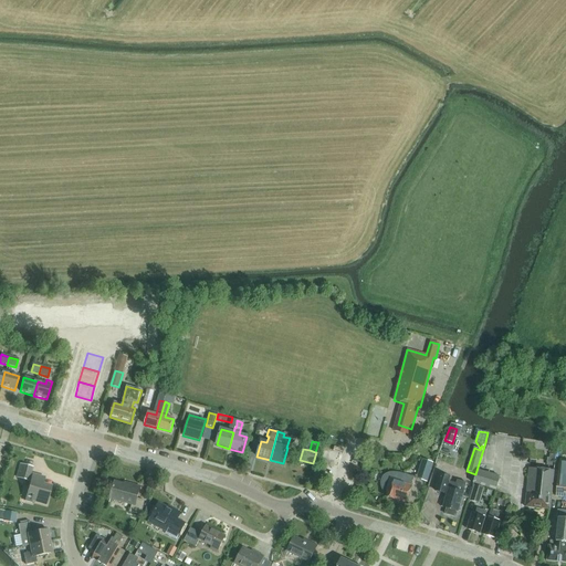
[(417,480),(427,483),(432,463),(422,460),(417,480)]
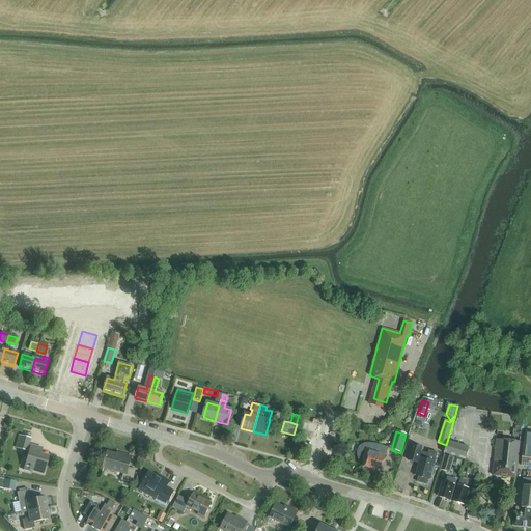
[(530,434),(525,434),(521,466),(530,466),(530,434)]
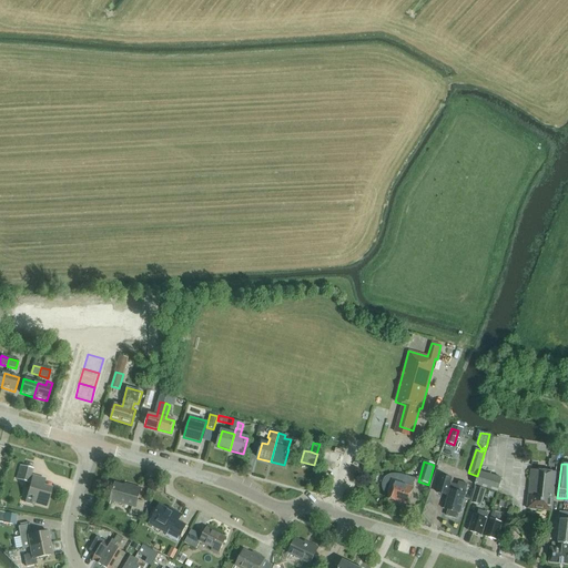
[(32,470),(20,467),(17,479),(30,484),(24,504),(30,505),(31,503),(46,507),(51,489),(42,486),(44,479),(32,477),(29,476),(31,470),(32,470)]
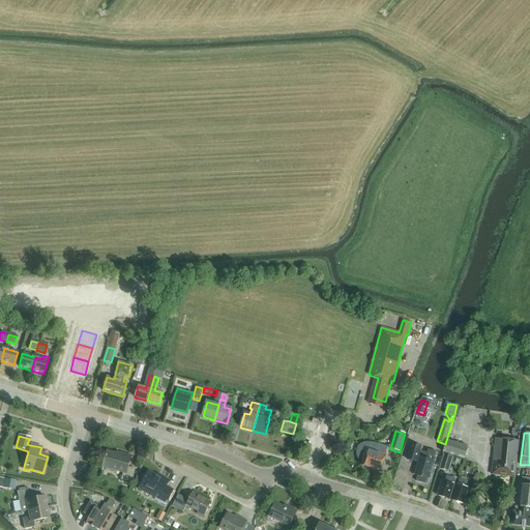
[(496,438),(496,439),(492,474),(514,477),(519,441),(496,438)]
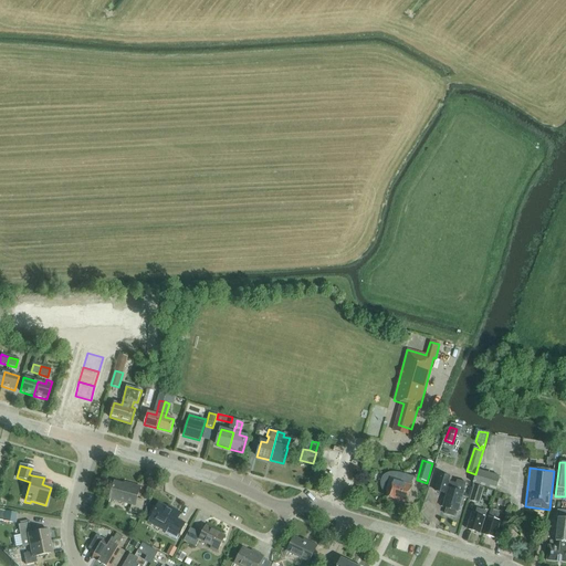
[(495,490),(500,477),(478,470),(473,483),(495,490)]
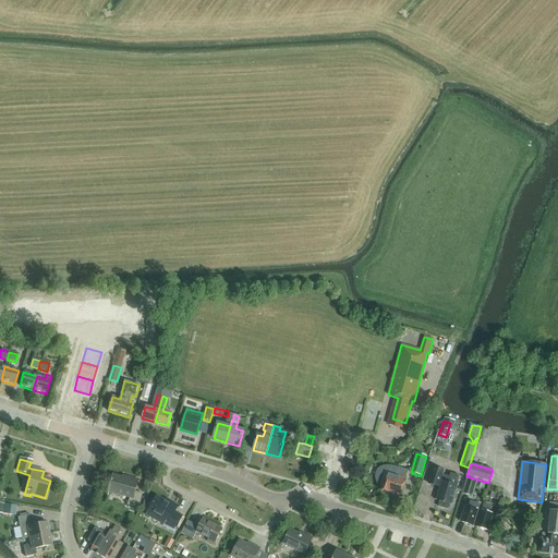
[(388,493),(388,492),(400,496),(405,480),(404,478),(408,471),(399,468),(398,469),(395,468),(392,468),(390,468),(388,466),(386,466),(384,468),(381,468),(380,469),(378,471),(378,472),(377,474),(377,476),(377,478),(377,481),(378,482),(381,485),(380,489),(388,493)]
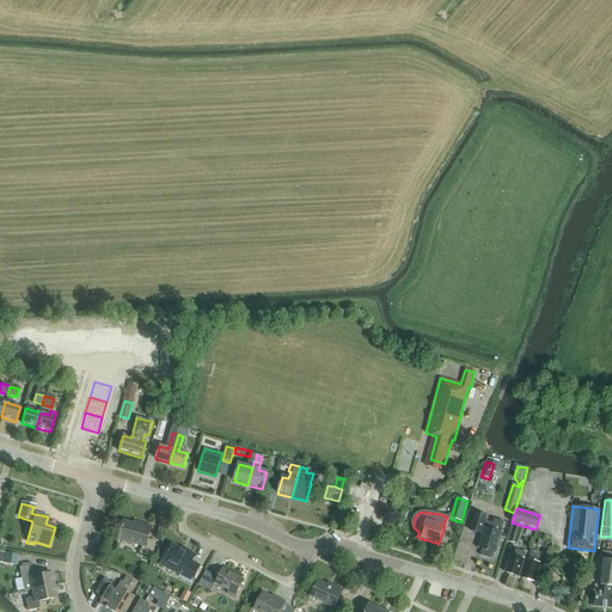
[(485,516),(473,513),(469,530),(482,534),(482,533),(483,533),(478,549),(483,550),(481,556),(493,560),(494,554),(495,554),(501,533),(502,526),(503,522),(494,520),(493,524),(484,521),(485,516)]
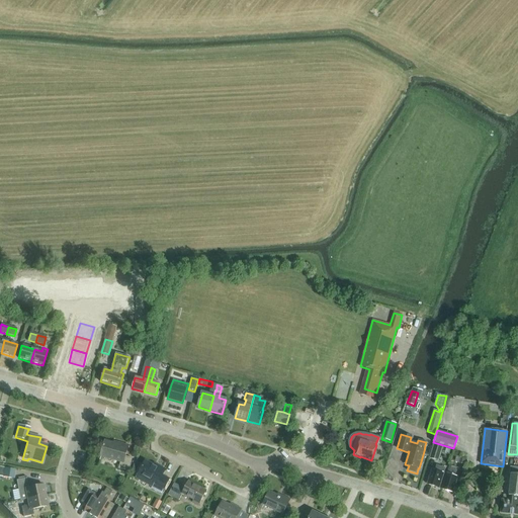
[(128,471),(132,458),(125,456),(128,446),(118,443),(118,445),(105,441),(100,456),(120,462),(118,468),(128,471)]
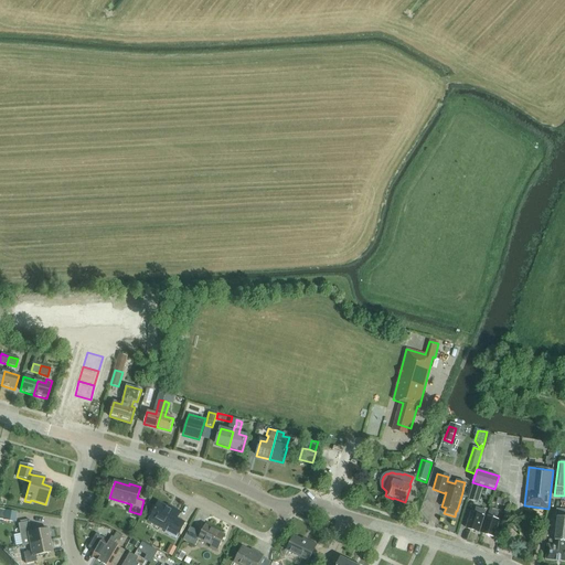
[(482,487),(475,484),(470,500),(478,502),(482,487)]
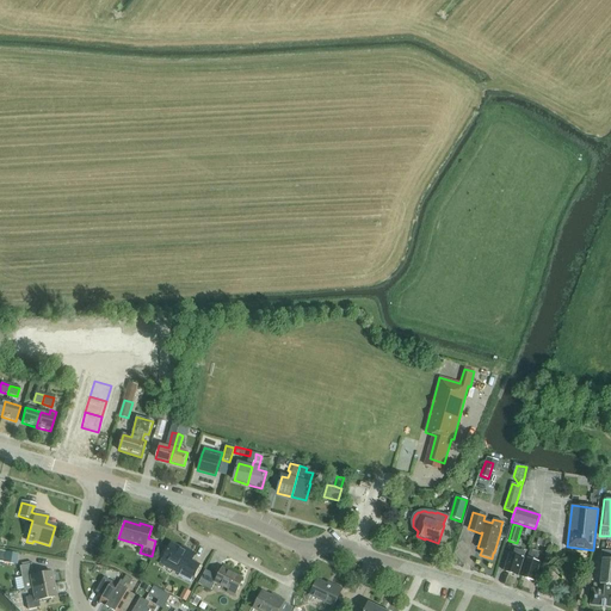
[(171,543),(162,559),(160,565),(179,575),(180,572),(193,578),(199,565),(191,561),(195,554),(186,549),(185,551),(171,543)]
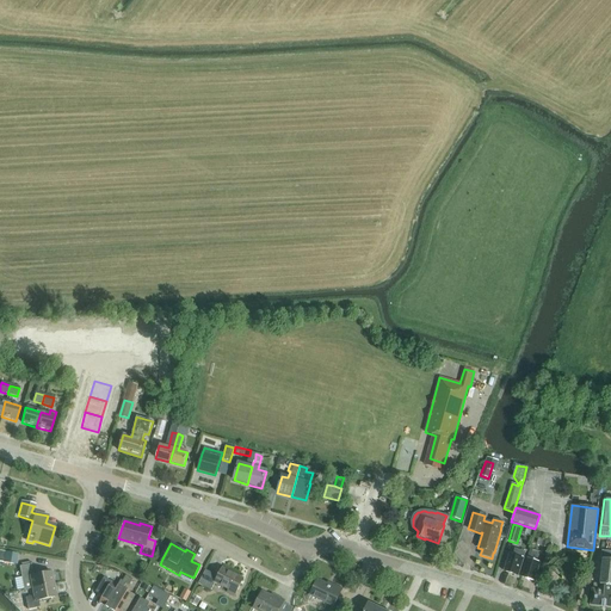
[(518,576),(525,553),(516,549),(513,556),(510,554),(504,572),(518,576)]
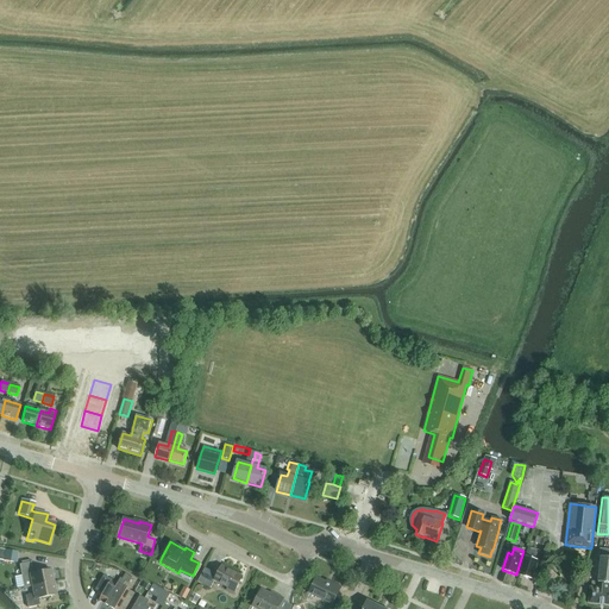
[(532,579),(538,562),(534,560),(537,553),(531,551),(531,548),(528,547),(519,575),(532,579)]
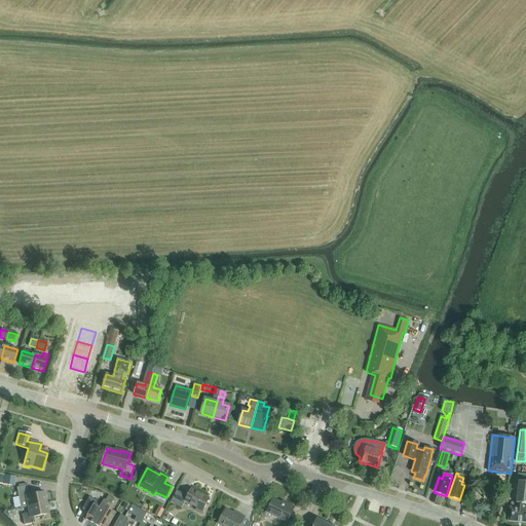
[(0,484),(13,487),(15,478),(0,475),(0,484)]
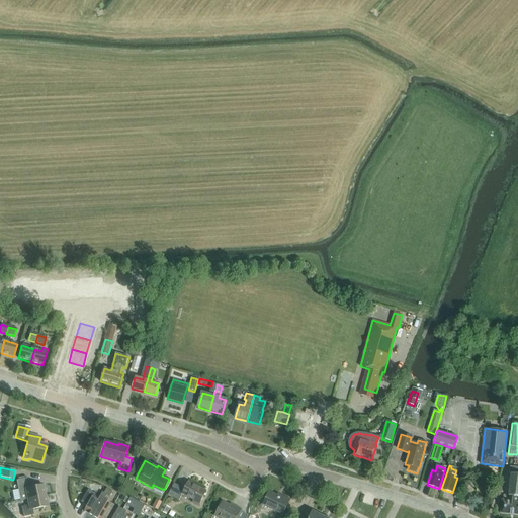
[(517,473),(511,473),(509,495),(509,497),(517,497),(517,473)]
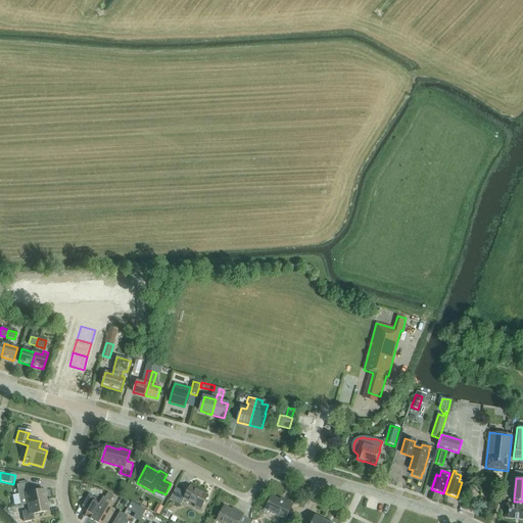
[(28,505),(46,501),(43,489),(29,492),(27,483),(16,485),(17,489),(18,500),(20,505),(28,504),(28,505)]
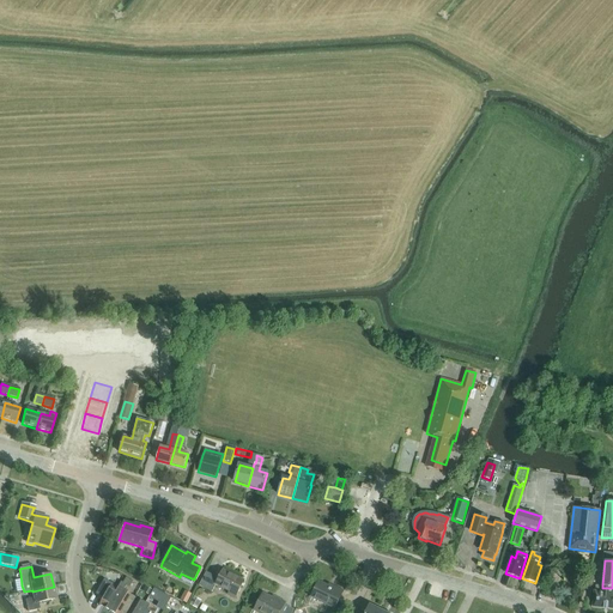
[(218,578),(212,575),(206,572),(199,586),(212,593),(216,584),(229,592),(228,595),(235,599),(243,582),(223,570),(218,578)]
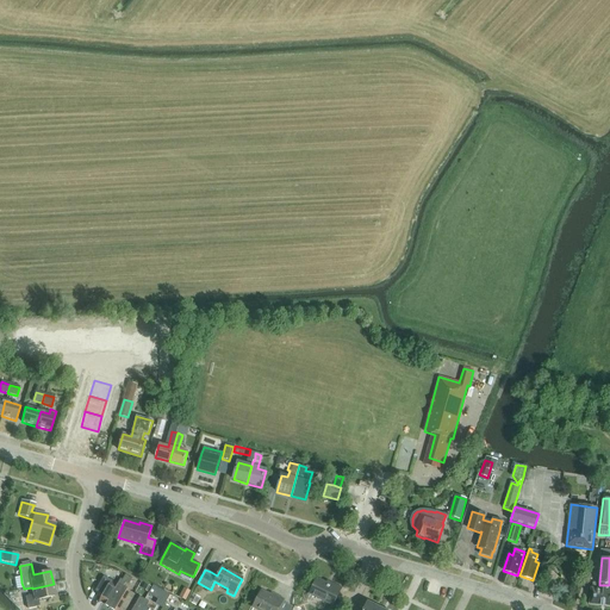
[(111,580),(99,602),(111,609),(123,587),(125,583),(122,580),(120,579),(117,584),(111,580)]
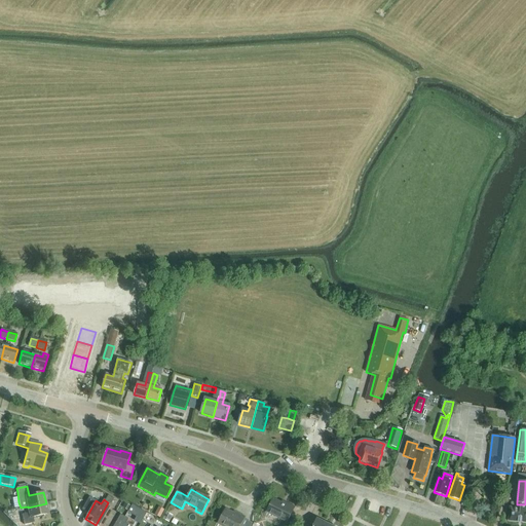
[(287,522),(294,508),(287,503),(286,505),(273,499),(267,513),(287,522)]
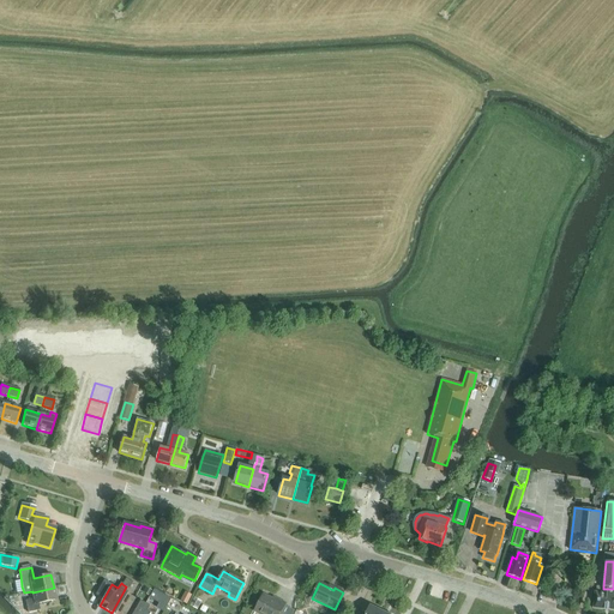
[(603,587),(602,593),(595,593),(594,609),(613,611),(613,589),(603,589),(603,587)]
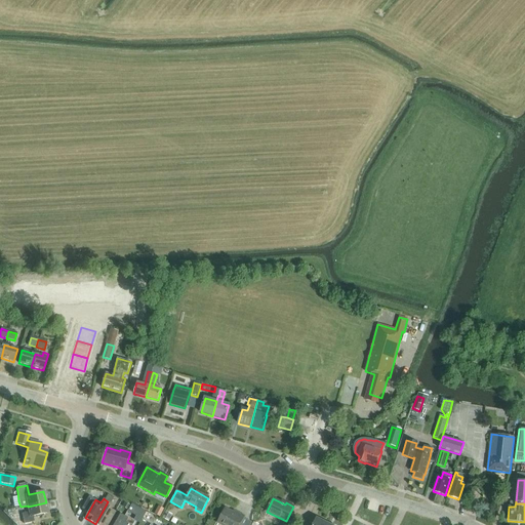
[(48,514),(46,502),(28,507),(29,513),(22,514),(24,524),(34,522),(33,517),(48,514)]
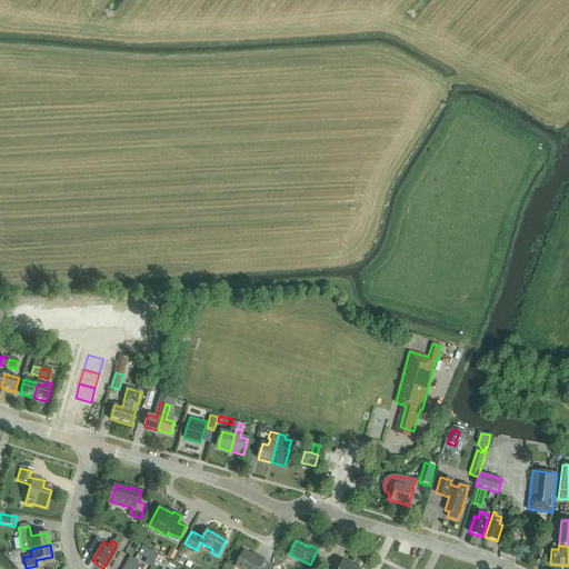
[(158,555),(143,547),(139,555),(148,559),(146,562),(152,566),(158,555)]
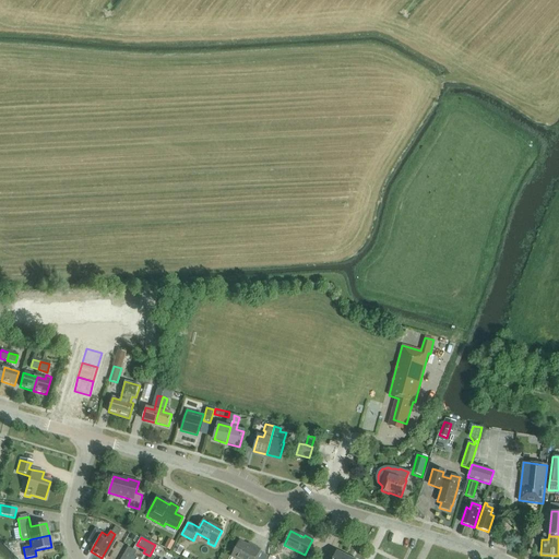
[(102,558),(103,558),(114,558),(122,544),(113,538),(102,558)]
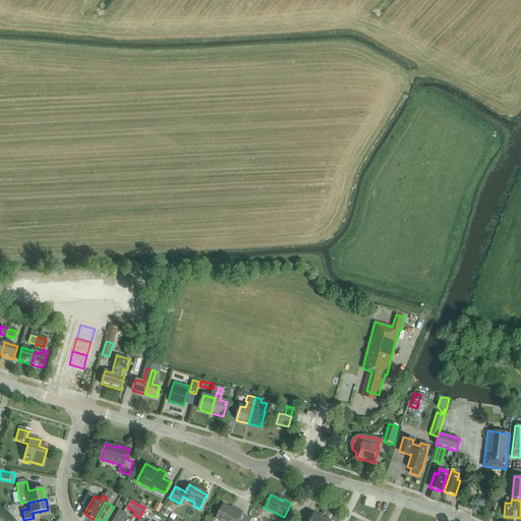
[(245,520),(247,518),(241,515),(242,512),(235,508),(234,510),(224,505),(217,519),(220,520),(245,520)]
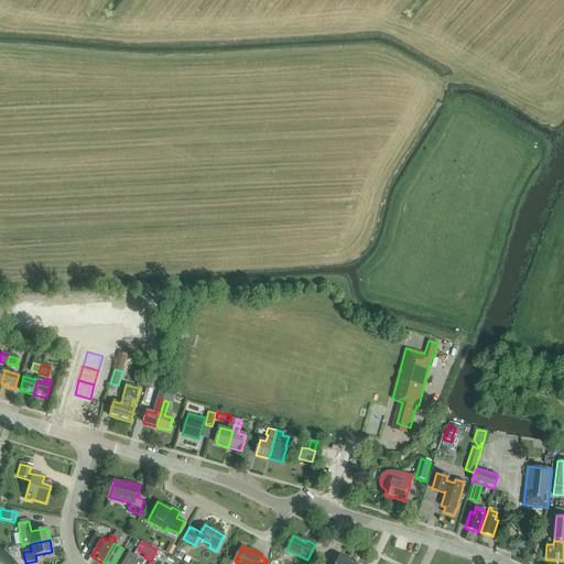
[(123,549),(115,563),(128,563),(134,555),(123,549)]
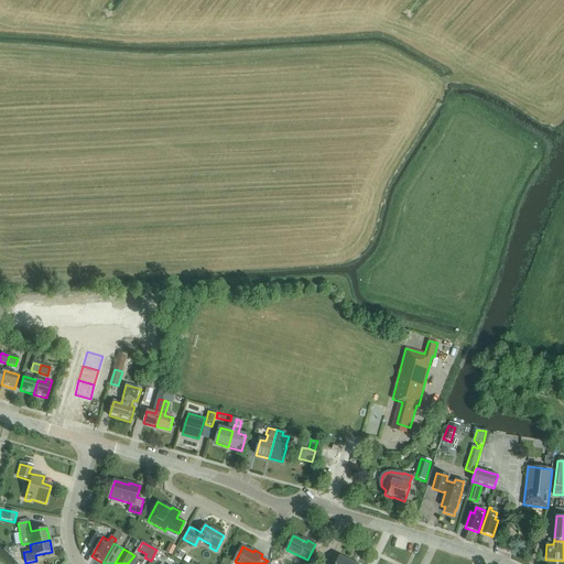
[(185,553),(177,549),(174,556),(181,560),(185,553)]
